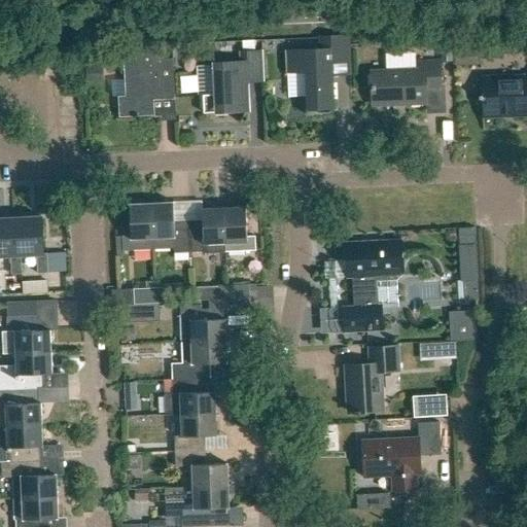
[(319,50),(285,51),(286,74),(306,74),(307,111),(335,110),(334,76),(351,76),(350,37),(318,38),(319,50)]
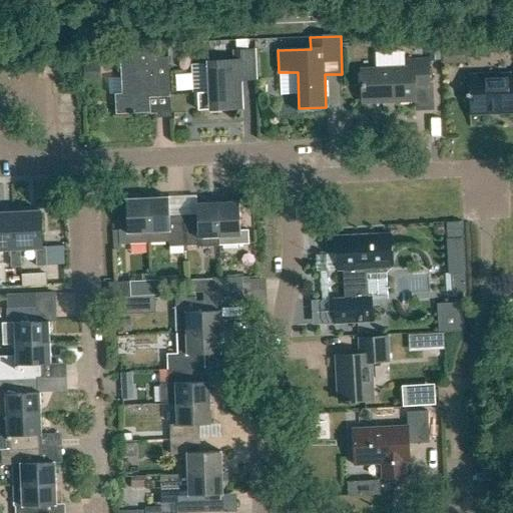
[(120,46),(122,94),(116,94),(117,115),(150,113),(149,98),(171,97),(169,57),(161,57),(160,44),(120,46)]
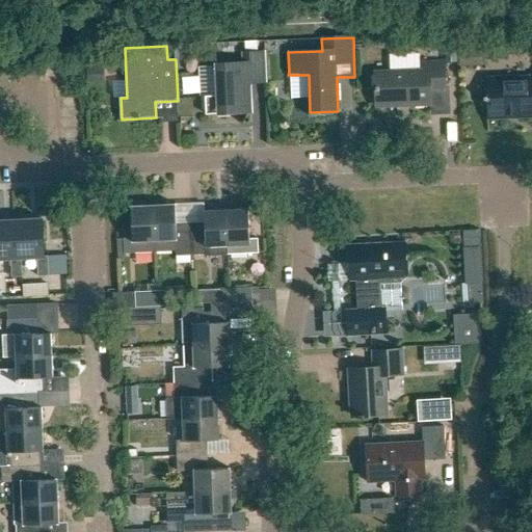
[(243,64),(216,65),(217,97),(205,97),(206,116),(251,114),(250,84),(266,84),(265,53),(242,54),(243,64)]
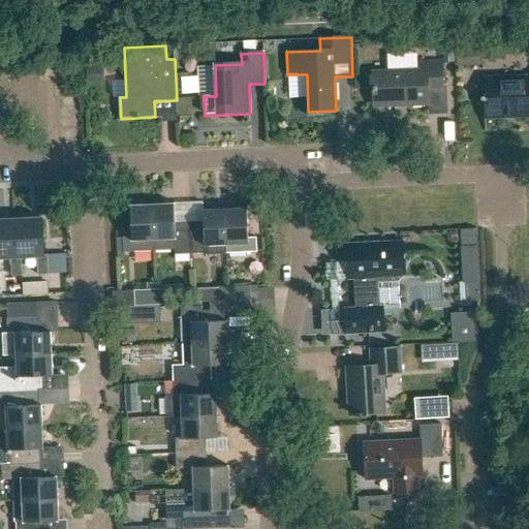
[(428,91),(443,90),(442,62),(422,64),(422,71),(373,74),(375,105),(395,104),(396,107),(429,105),(428,91)]
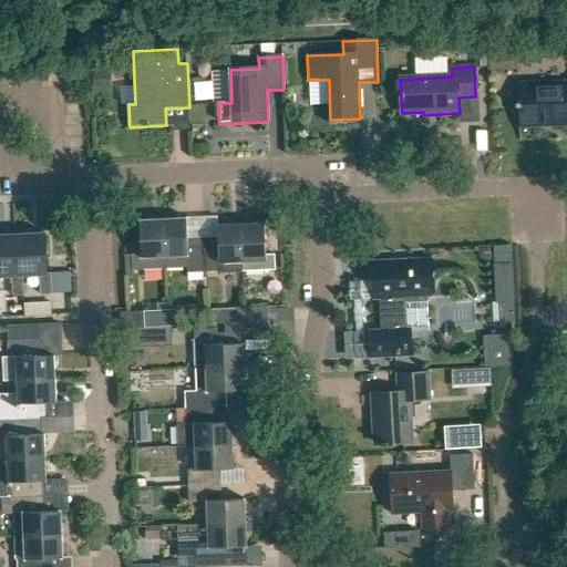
[(566,81),(519,83),(521,127),(566,125),(566,81)]
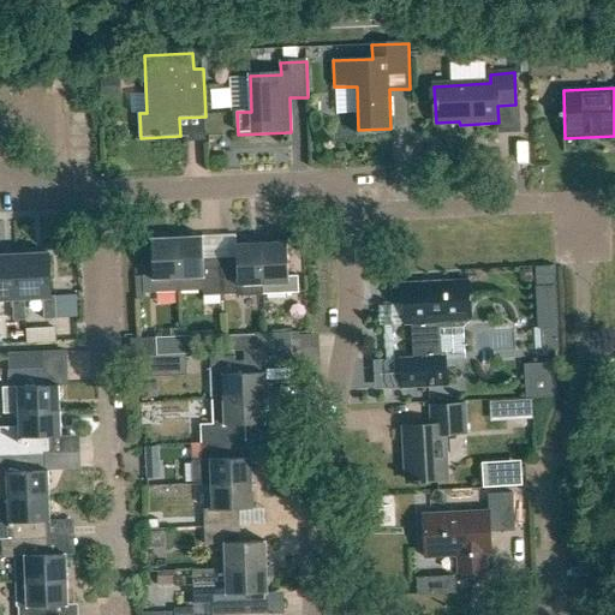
[(222,294),(220,258),(204,260),(203,236),(177,237),(180,292),(206,291),(206,296),(222,294)]
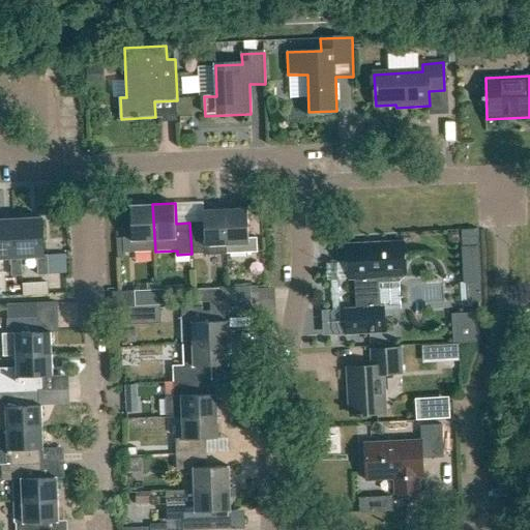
[(125,253),(155,252),(152,204),(131,204),(133,237),(124,238),(125,253)]
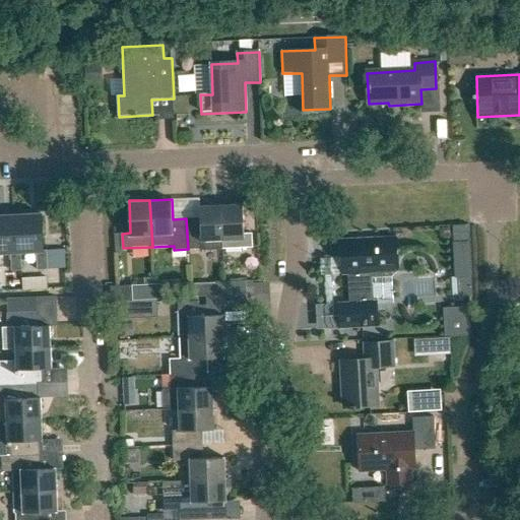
[(188,249),(202,249),(202,251),(223,250),(223,249),(221,204),(200,205),(201,217),(186,218),(188,249)]
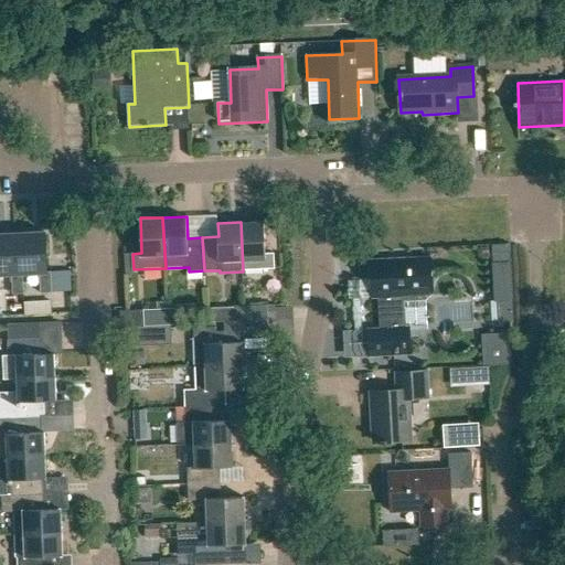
[(276,253),(266,254),(265,222),(241,222),(243,270),(276,268),(276,253)]
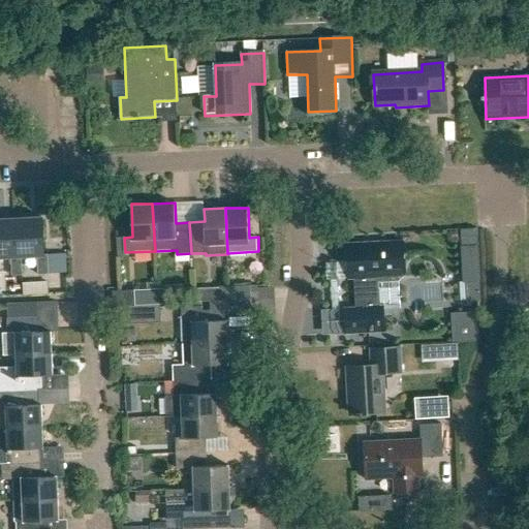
[(42,218),(18,219),(19,257),(23,257),(38,256),(39,274),(49,274),(48,254),(44,254),(42,218)]
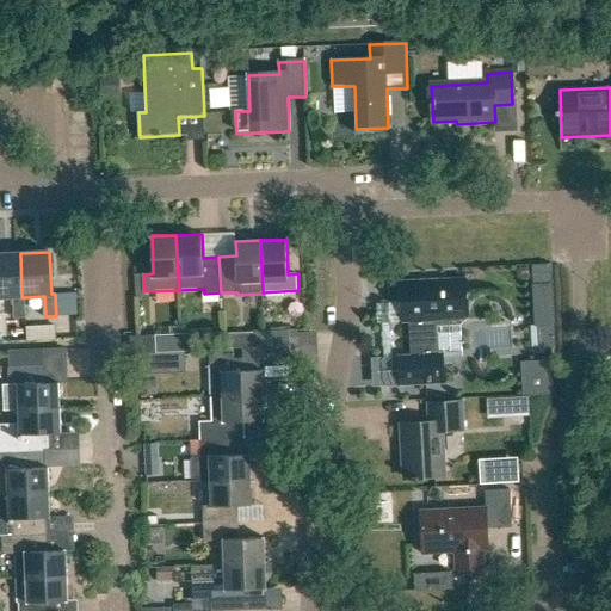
[(20,253),(0,253),(0,298),(14,297),(14,319),(28,318),(26,297),(22,297),(20,253)]
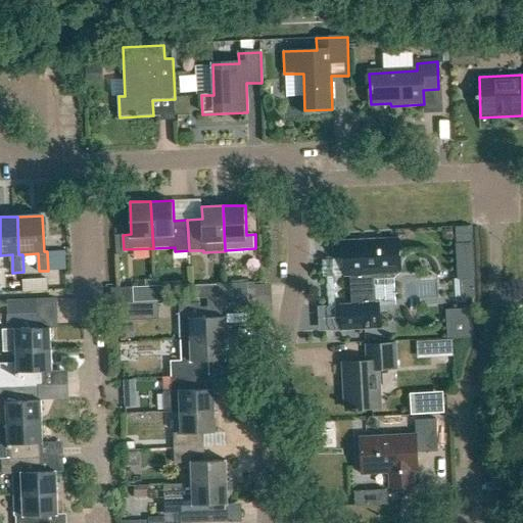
[(458,231),(457,270),(471,270),(472,231),(458,231)]
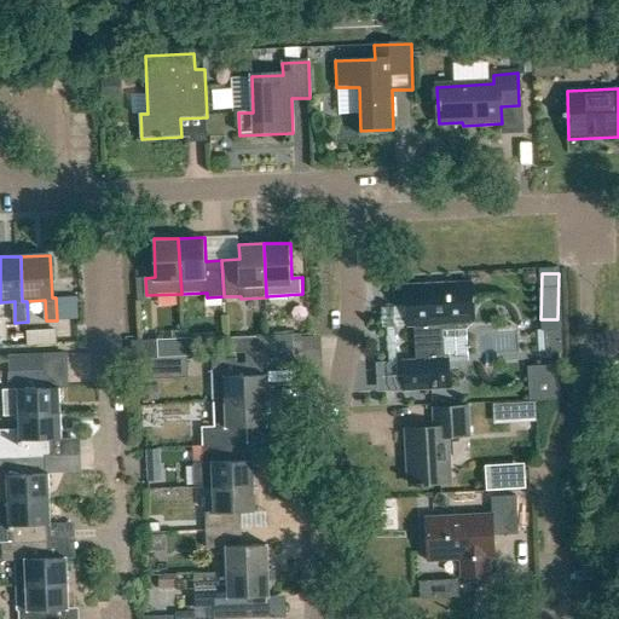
[(418,360),(403,362),(405,392),(452,389),(450,359),(444,359),(443,324),(475,323),(473,282),(406,285),(409,327),(416,327),(418,360)]
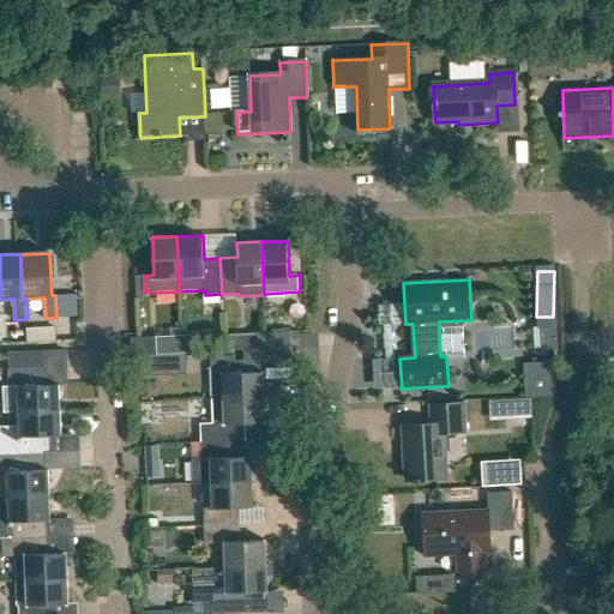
[(55,327),(28,330),(29,342),(56,341),(55,327)]
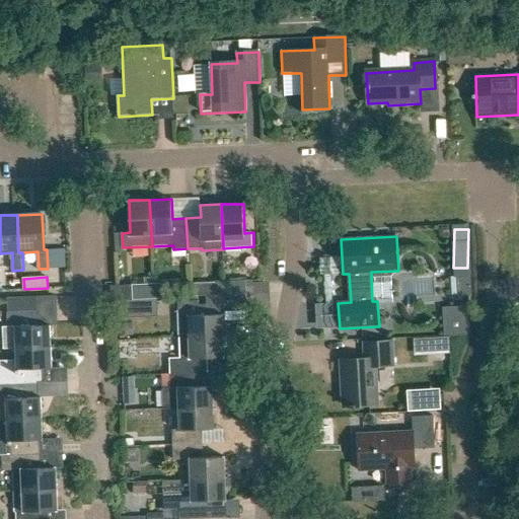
[(247,294),(247,279),(216,281),(216,282),(217,296),(247,294)]
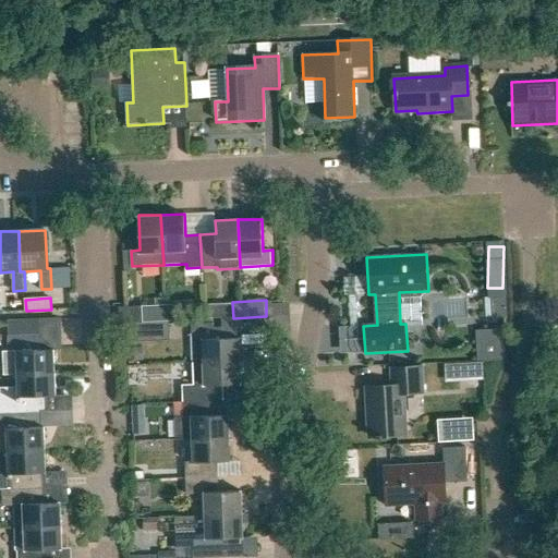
[(205,319),(233,318),(232,303),(205,304),(205,319)]
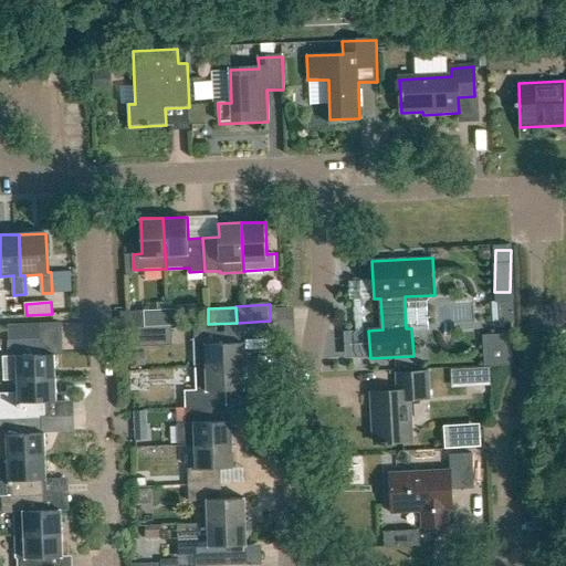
[(177,308),(142,311),(143,327),(178,325),(177,308)]
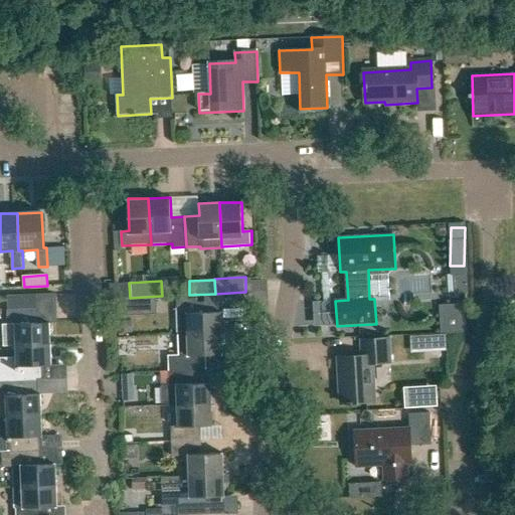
[(179,336),(223,334),(222,313),(221,313),(221,308),(246,307),(245,292),(215,294),(189,295),(177,295),(179,336)]
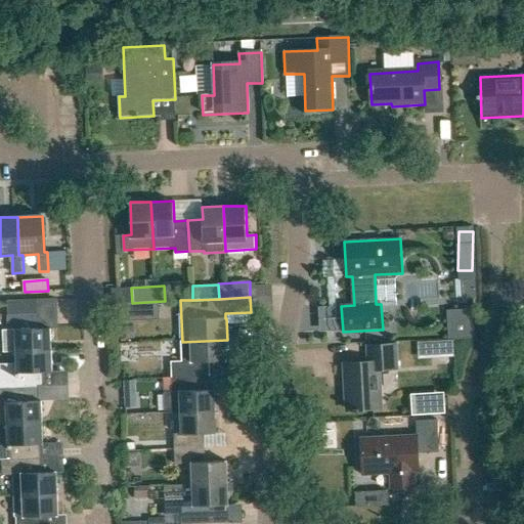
[(445,311),(446,336),(464,335),(463,310),(445,311)]
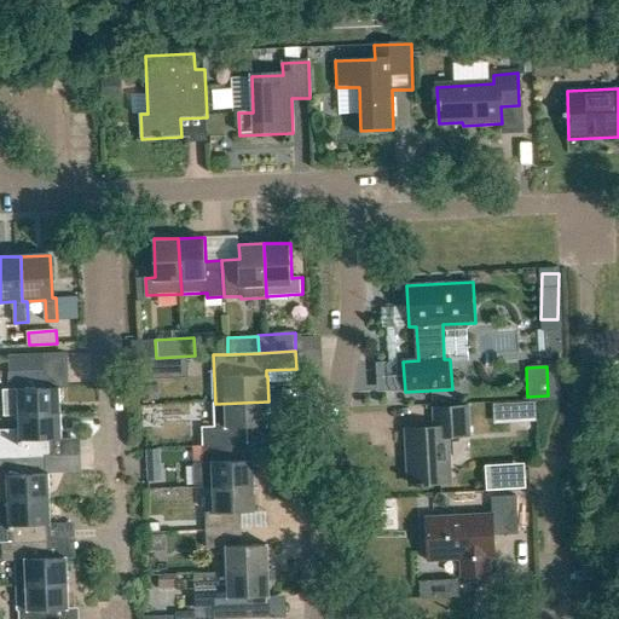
[(46,370),(10,371),(10,392),(3,392),(4,417),(19,417),(19,415),(62,414),(62,387),(46,388),(46,370)]
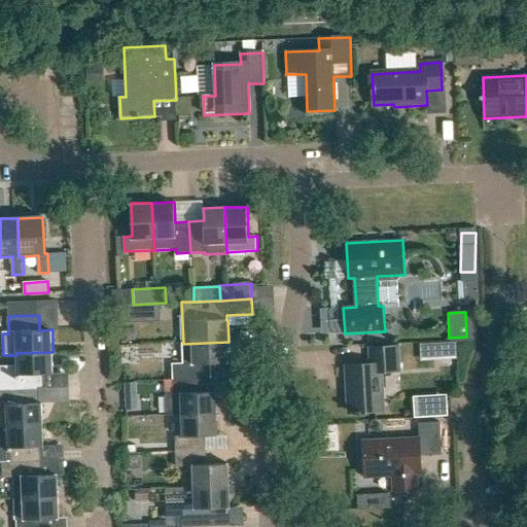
[(173,380),(203,379),(203,364),(230,363),(229,342),(183,344),(183,363),(173,363),(173,380)]
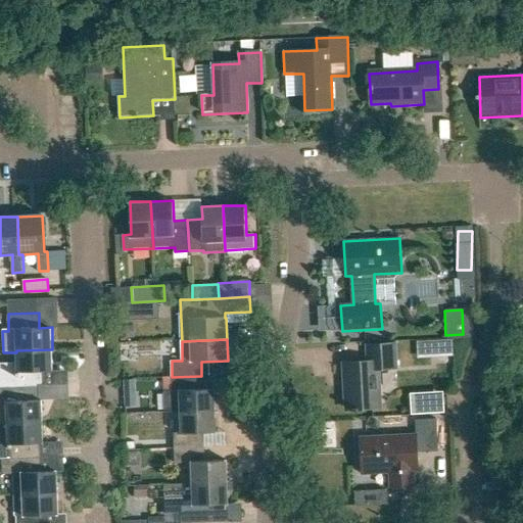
[(367,345),(368,362),(343,364),(345,412),(357,412),(357,410),(380,409),(379,370),(396,369),(395,344),(367,345)]
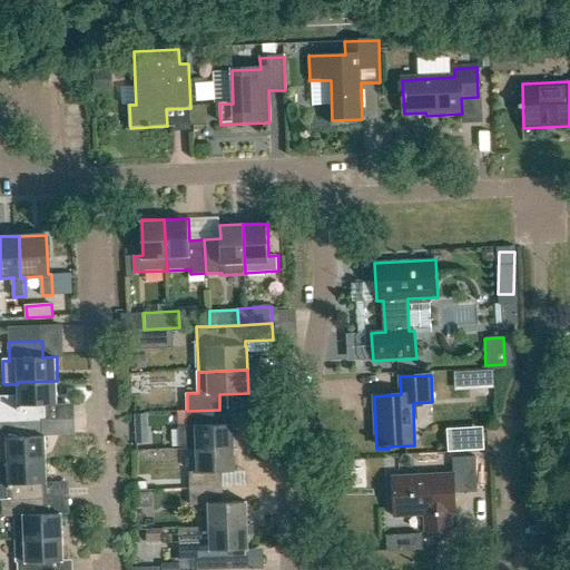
[(0,422),(31,421),(43,420),(43,404),(58,404),(57,381),(18,382),(18,384),(18,395),(0,395),(0,422)]
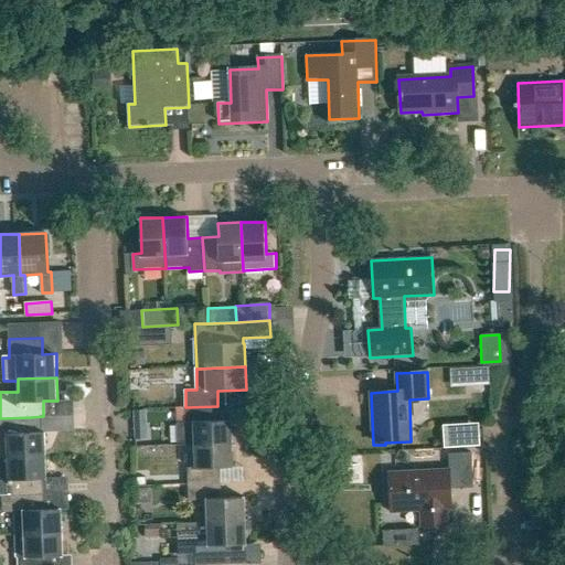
[(195,446),(233,444),(232,422),(219,422),(217,406),(185,407),(187,424),(178,424),(179,446),(195,445),(195,446)]
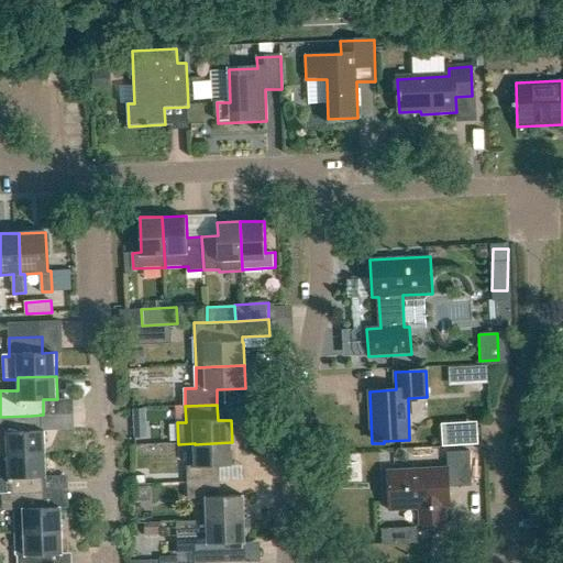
[(7,455),(45,453),(45,430),(32,431),(31,416),(0,417),(0,433),(7,433),(7,455)]
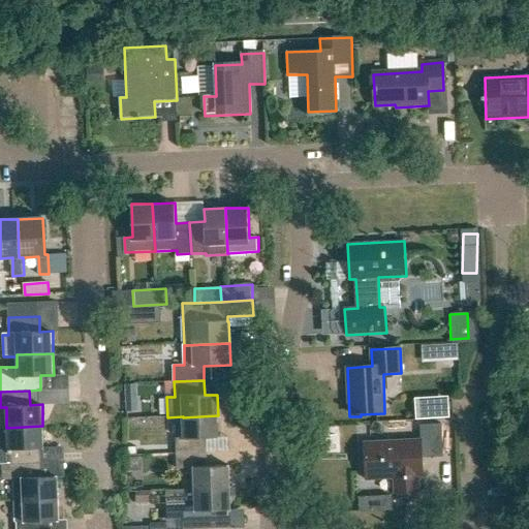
[(412,398),(413,417),(446,415),(445,395),(412,398)]
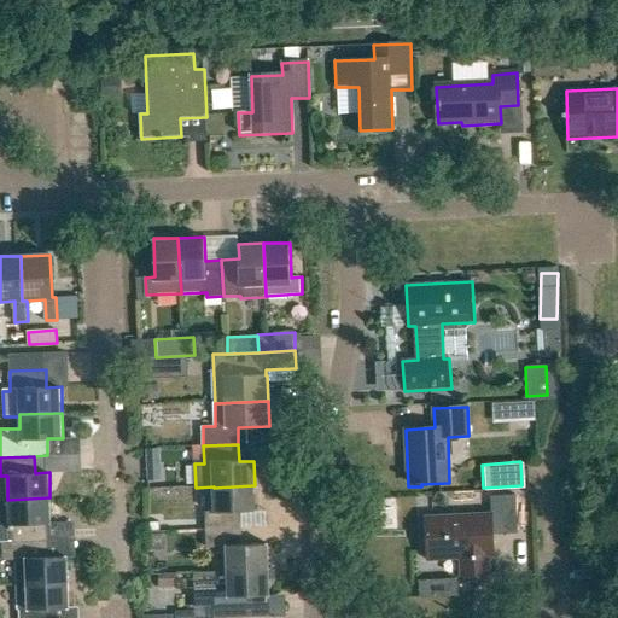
[(214,488),(215,512),(207,512),(207,530),(242,529),(240,512),(256,512),(255,485),(214,488)]
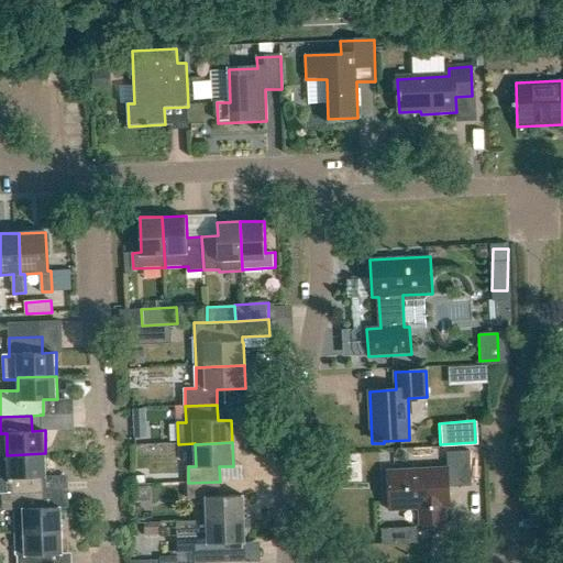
[(446,467),(386,471),(388,512),(420,510),(420,526),(449,525),(448,508),(451,508),(450,488),(472,487),(470,451),(446,452),(446,467)]
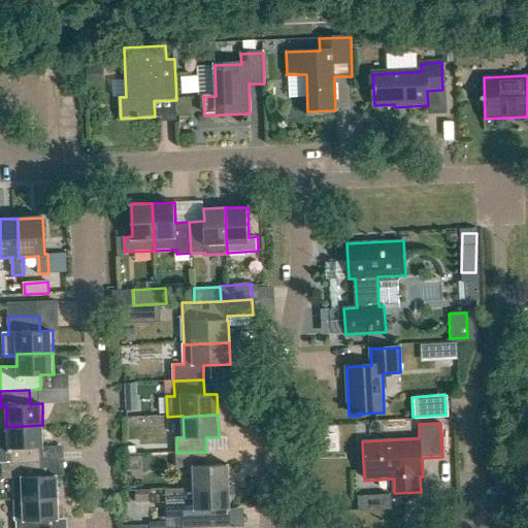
[(1,463),(32,462),(32,448),(43,448),(42,425),(6,427),(7,437),(0,436),(0,462),(1,463)]
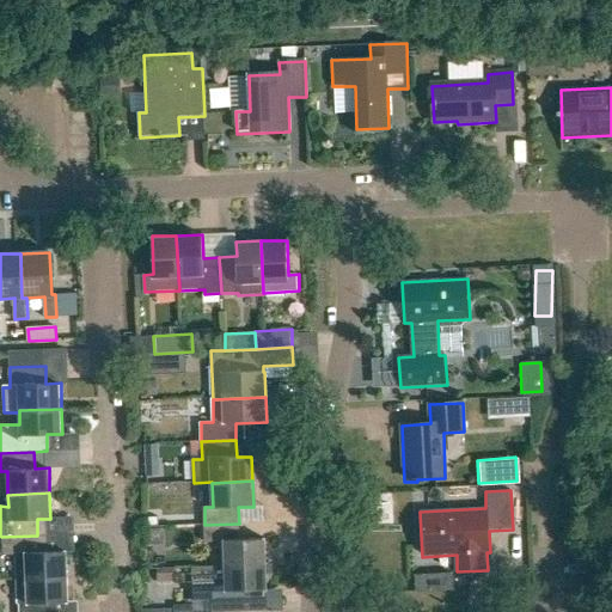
[(239,524),(204,525),(206,543),(224,542),(225,567),(267,565),(265,539),(240,539),(239,524)]
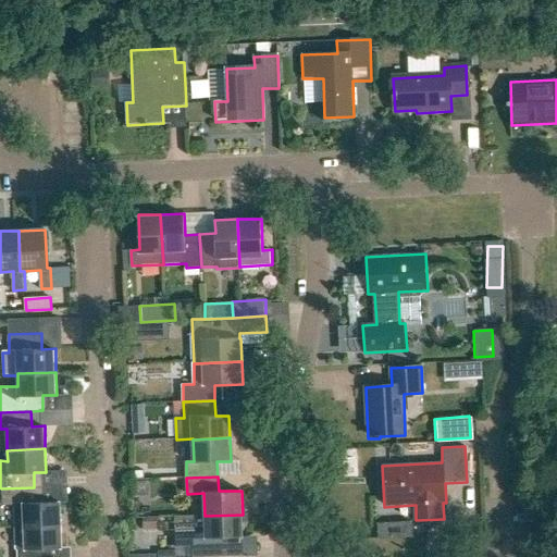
[(34,487),(1,489),(2,505),(23,504),(24,527),(61,525),(60,502),(35,503),(34,487)]
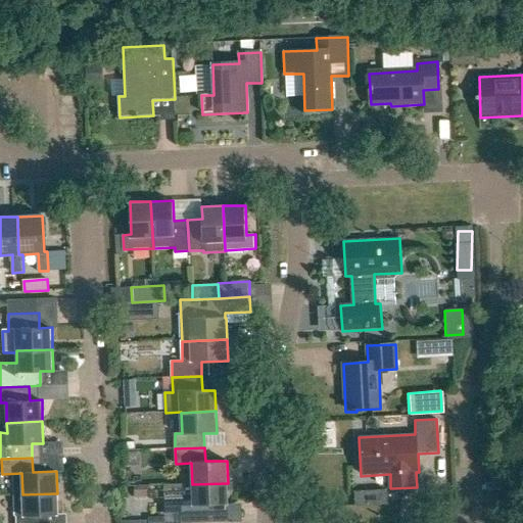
[(228,483),(192,484),(185,484),(186,506),(181,507),(182,522),(221,522),(225,522),(224,505),(229,504),(228,483)]
